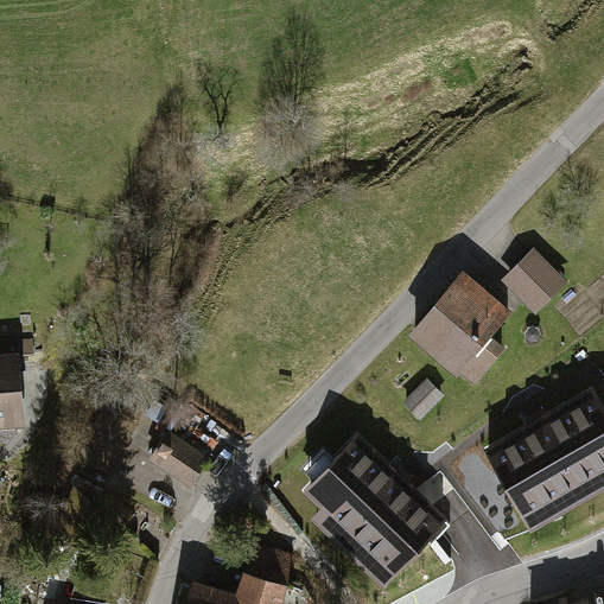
[(566,281),(532,247),(498,281),(534,315),(566,281)]
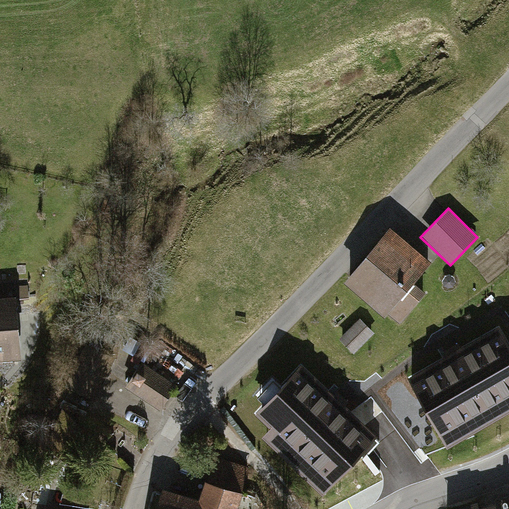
[(429,264),(391,229),(346,280),(398,326),(427,294),(414,281),(429,264)]
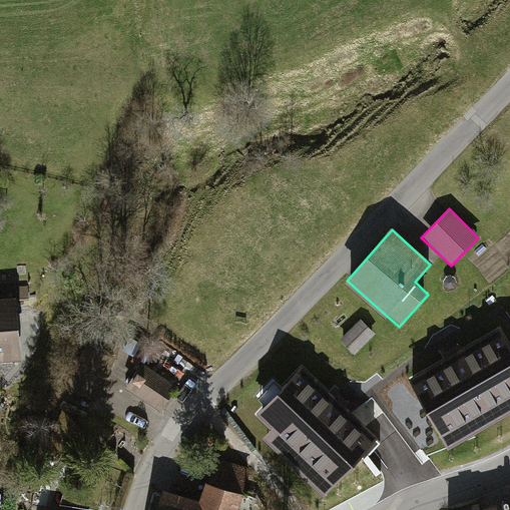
[(21,282),(26,297),(36,294),(31,278),(21,282)]
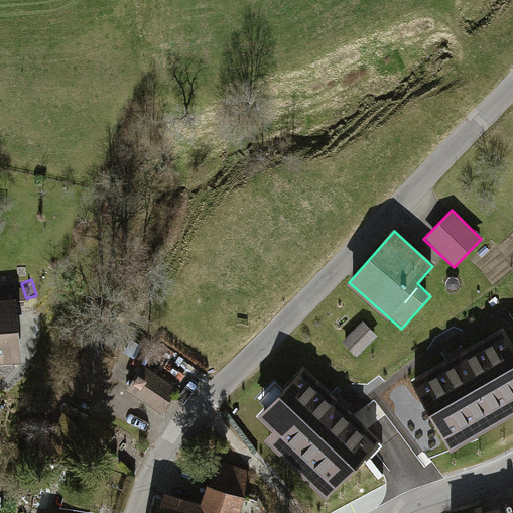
[(0,370),(2,370),(1,364),(23,363),(19,291),(9,292),(10,300),(0,300),(0,370)]
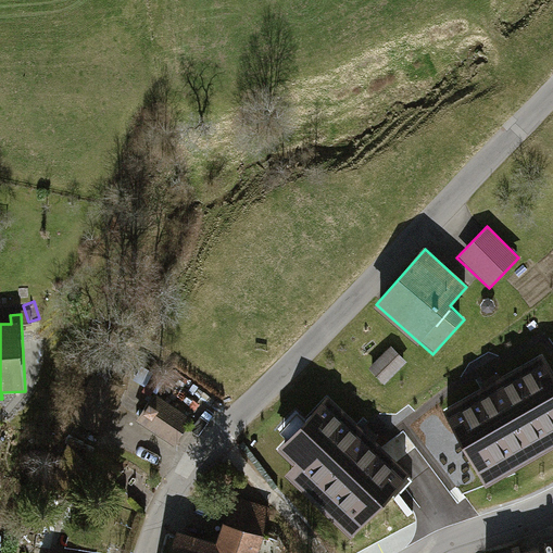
[(404,362),(389,348),(368,369),(385,384),(404,362)]
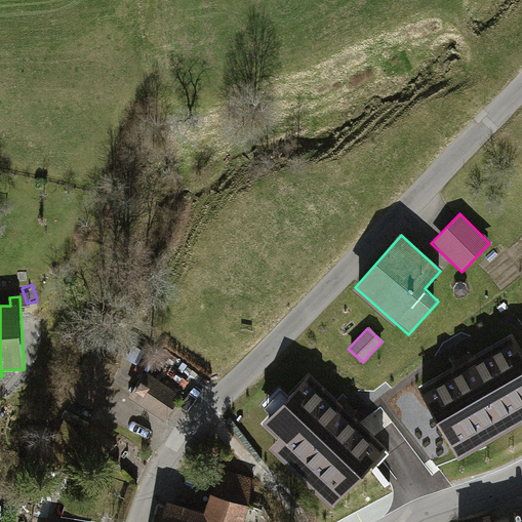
[(222,469),(207,514),(204,521),(244,521),(250,505),(246,504),(254,479),(222,469)]
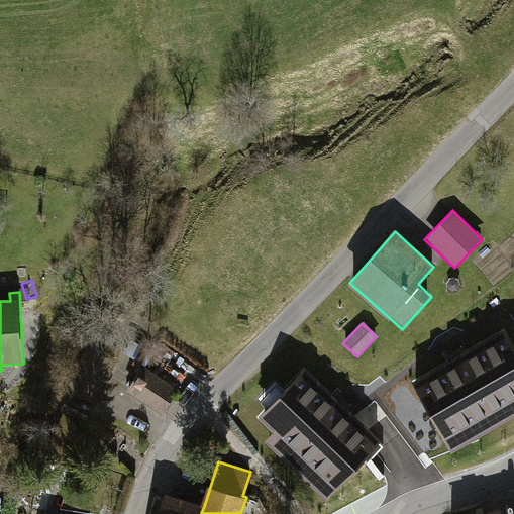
[(153,513),(201,513),(204,506),(162,492),(153,513)]
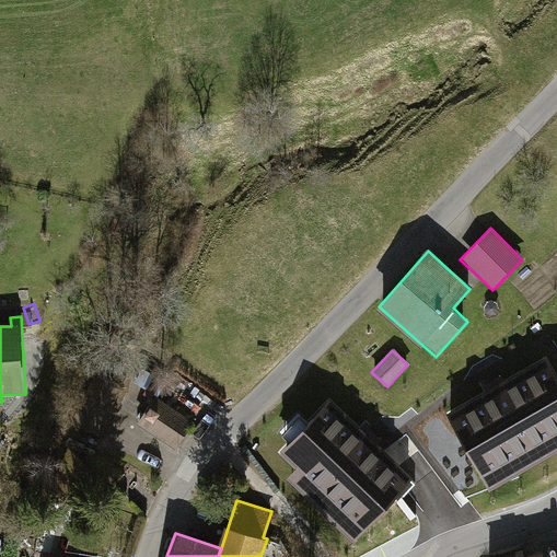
[(556,556),(556,543),(520,554),(521,556),(556,556)]
